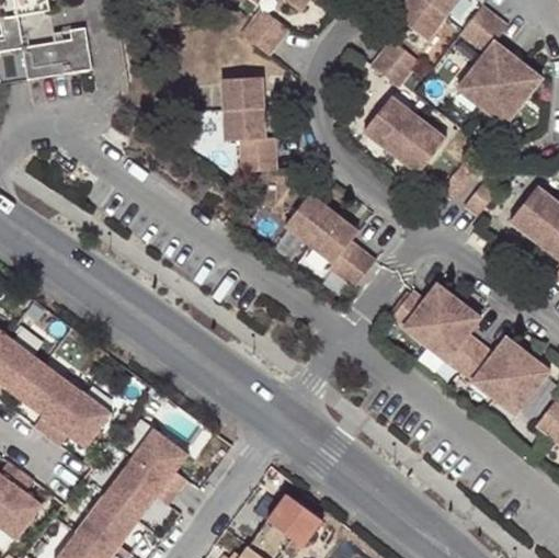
[(0,80),(90,66),(84,25),(67,29),(68,40),(27,45),(22,10),(48,6),(47,0),(0,0),(0,80)]
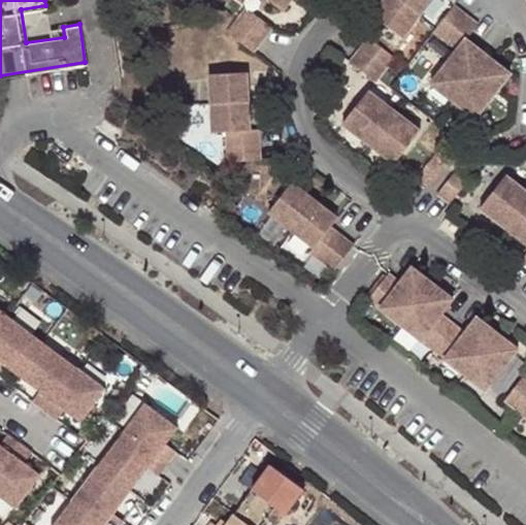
[(272,0),(283,8),(289,0),(272,0)]
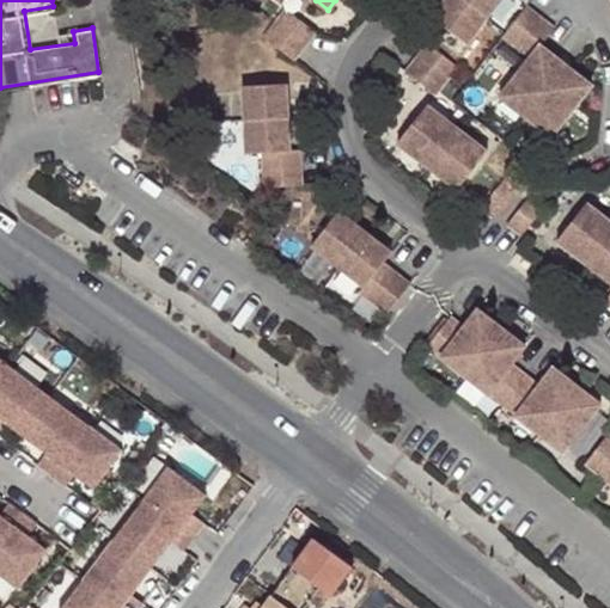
[(444,0),(432,16),(467,42),(498,0),(444,0)]
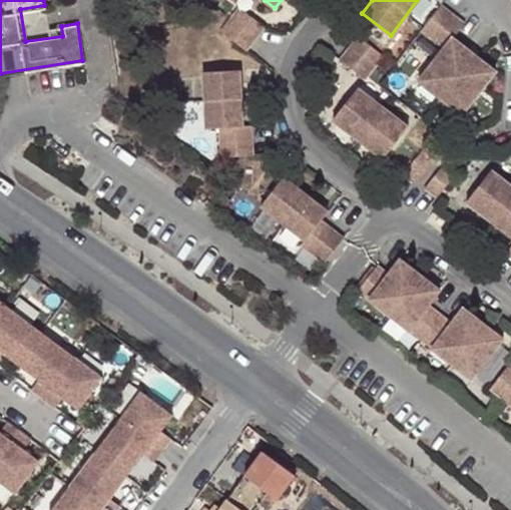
[(418,80),(462,113),(495,69),(453,36),(464,21),(441,3),(421,28),(444,46),(418,80)]
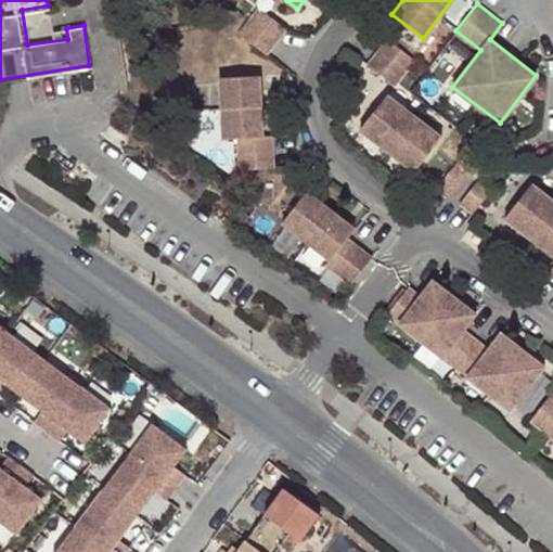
[(259,7),(239,31),(266,53),(286,27),(259,7)]
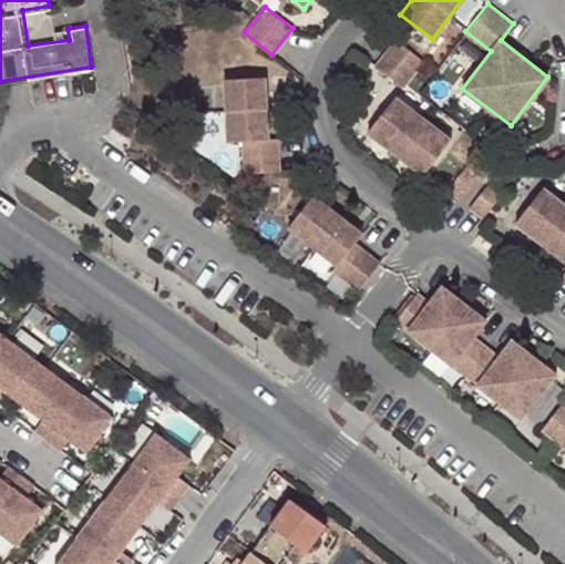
[(403,86),(423,60),(396,39),(376,64),(403,86)]
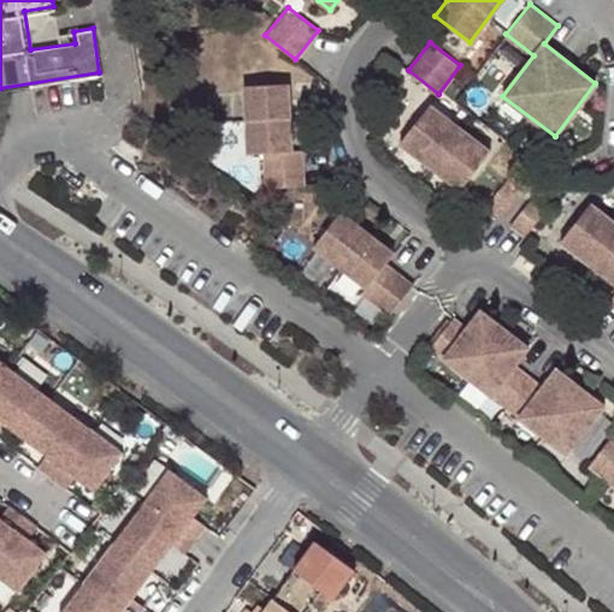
[(288,82),(244,84),(248,153),(264,152),(266,186),(305,184),(302,148),(291,149),(288,82)]
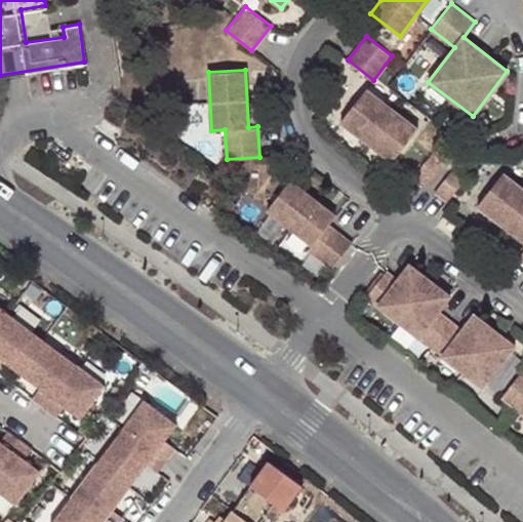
[(340,121),(392,161),(417,128),(366,88),(340,121)]
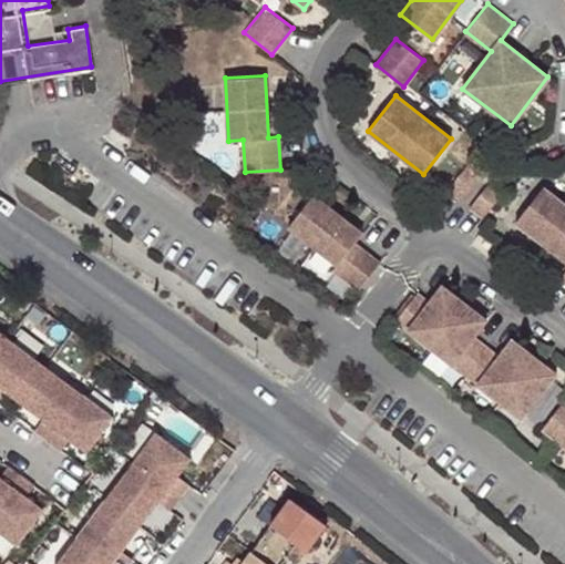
[(482,172),(469,161),(447,190),(461,200),(482,172)]
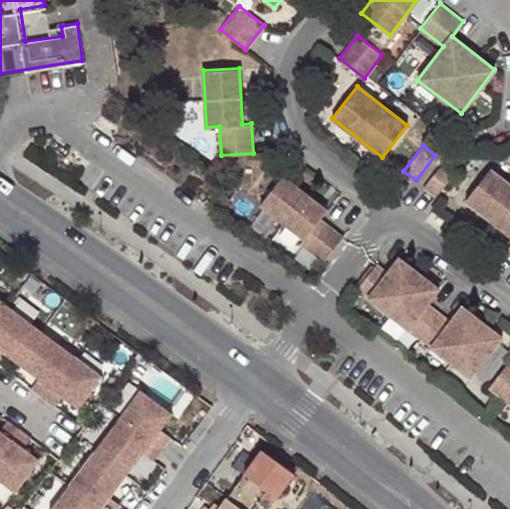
[(443,161),(424,186),(436,196),(456,170),(443,161)]
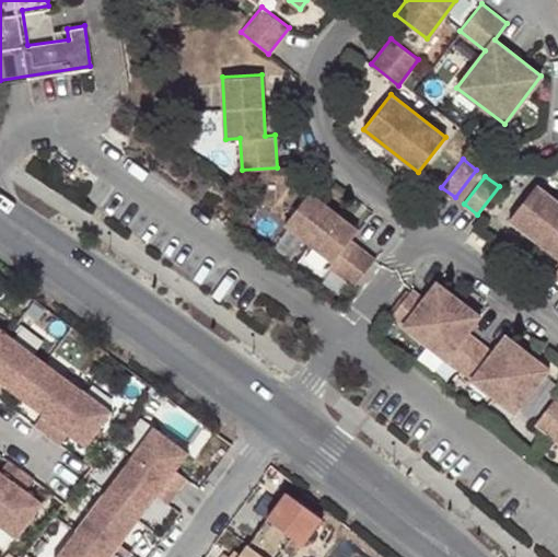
[(557,200),(536,184),(509,219),(557,256),(557,266),(554,273),(557,276),(557,200)]
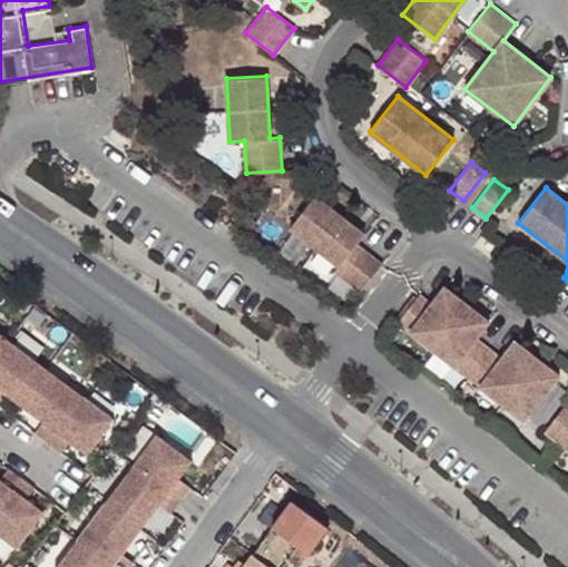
[(315,195),(290,227),(339,265),(334,271),(361,291),(382,263),(358,243),(364,234),(315,195)]
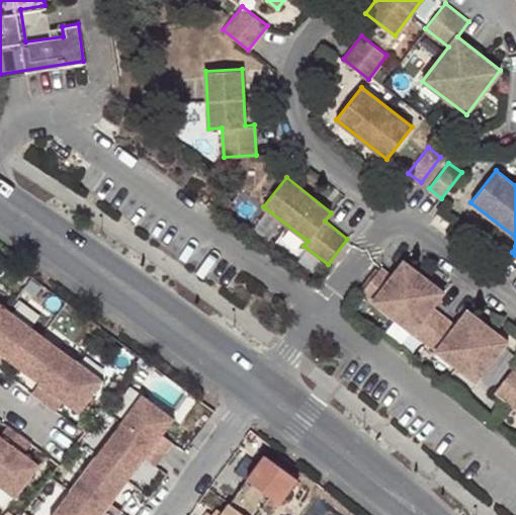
[(360,291),(477,381),(508,341),(466,309),(455,324),(434,308),(445,292),(404,260),(393,275),(380,266),(360,291)]
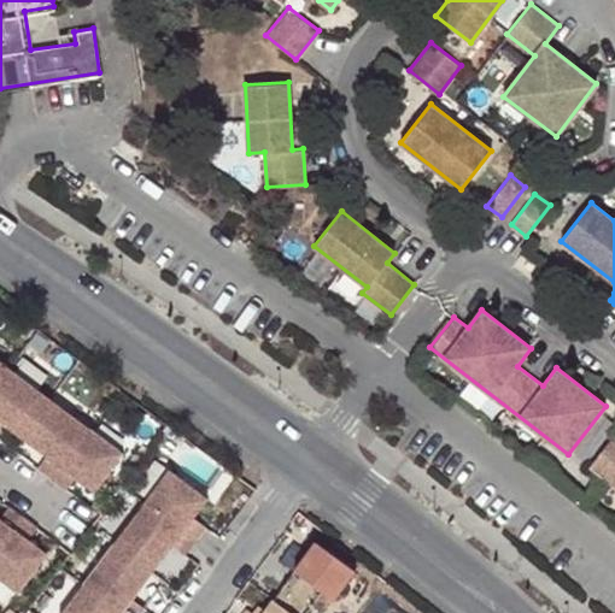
[(0,422),(12,430),(39,392),(7,369),(0,378),(0,422)]
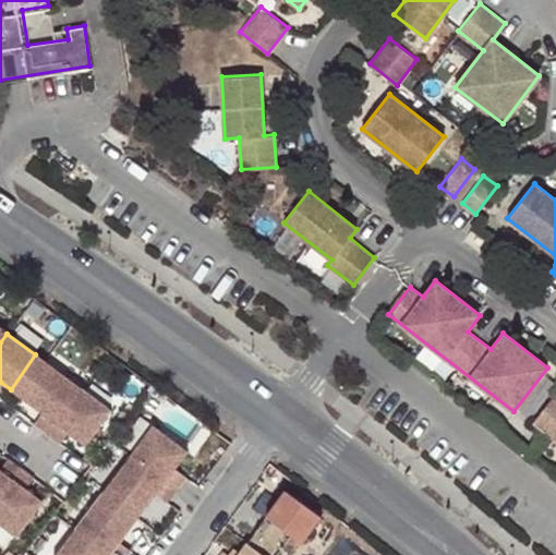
[(17,395),(43,360),(35,354),(11,389),(17,395)]
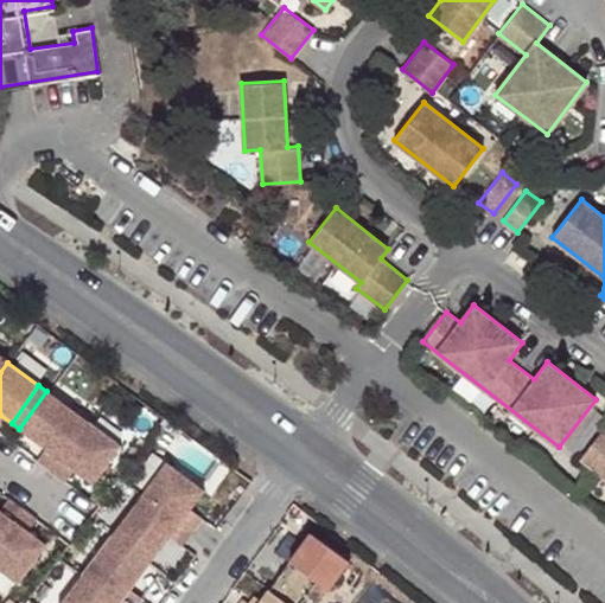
[(25,432),(53,397),(46,391),(19,429),(25,432)]
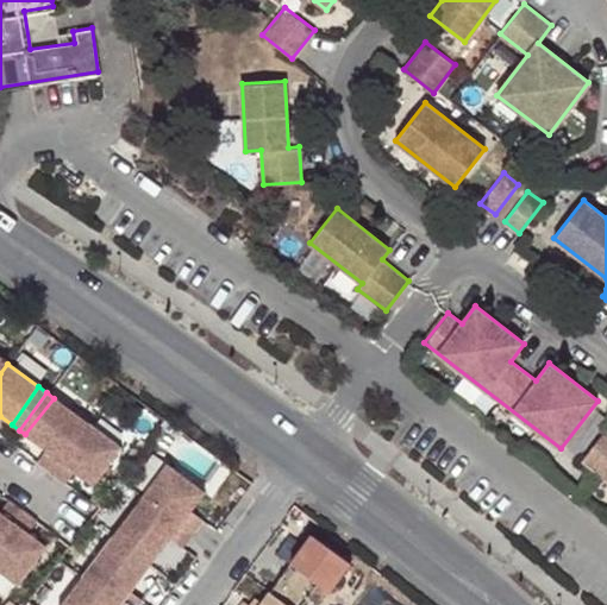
[(87,423),(54,398),(25,434),(44,448),(36,459),(51,471),(87,423)]
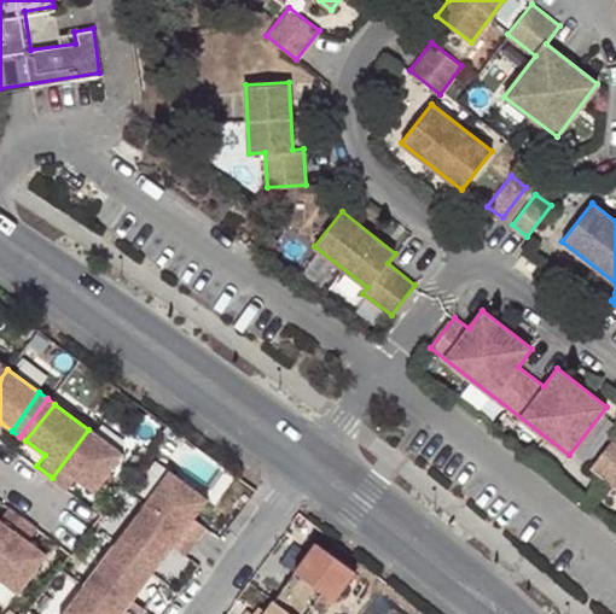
[(93,491),(121,452),(88,430),(52,478),(65,487),(74,477),(93,491)]
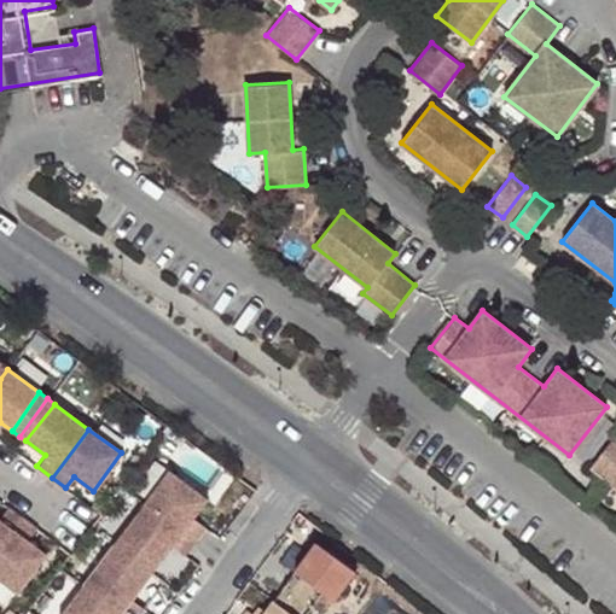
[(615,437),(614,436),(591,466),(615,485),(615,437)]
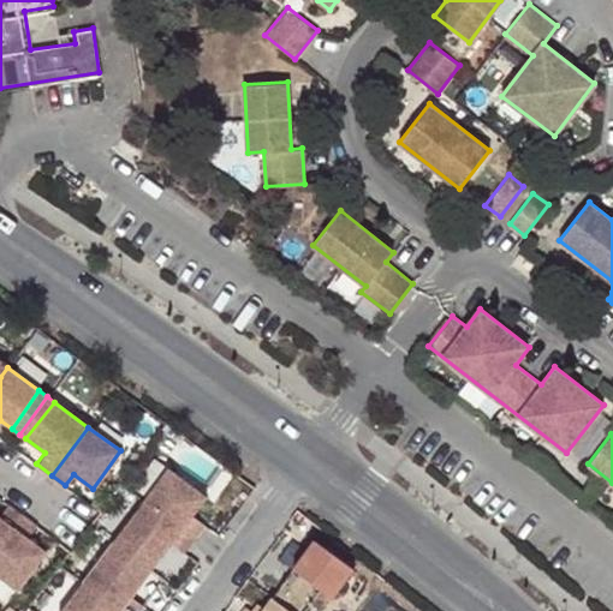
[(208,495),(171,467),(147,499),(196,537),(204,522),(192,514),(208,495)]
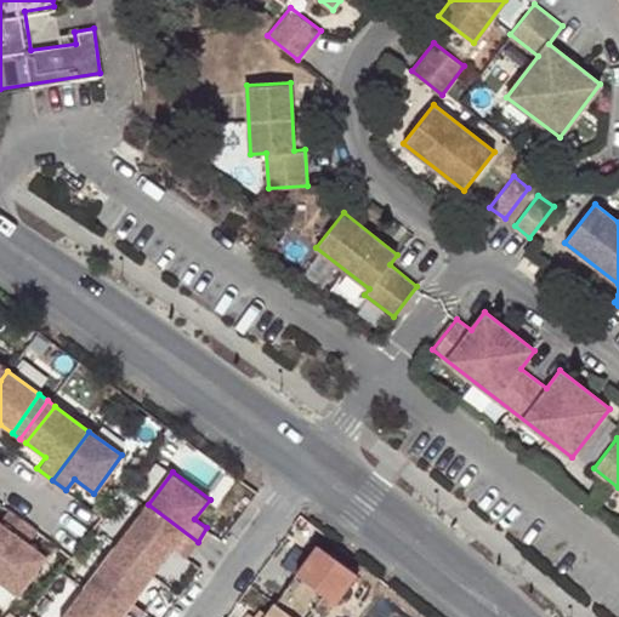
[(198,542),(148,504),(124,537),(162,565),(175,547),(187,555),(198,542)]
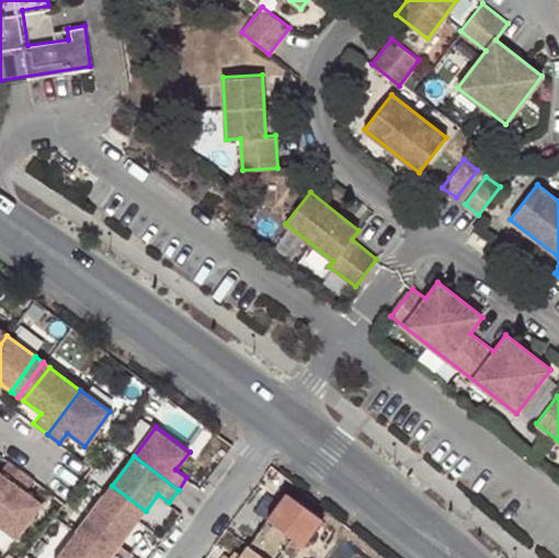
[(0,498),(22,468),(10,459),(1,471),(0,470),(0,498)]
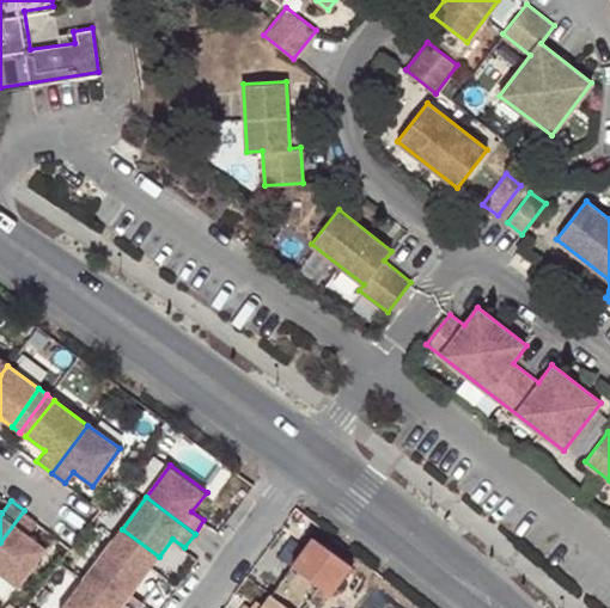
[(24,510),(0,542),(0,573),(17,585),(46,547),(28,533),(36,520),(24,510)]
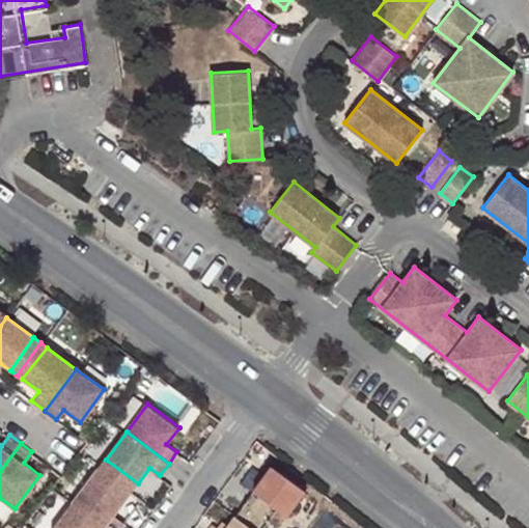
[(100,467),(132,491),(138,483),(106,460),(100,467)]
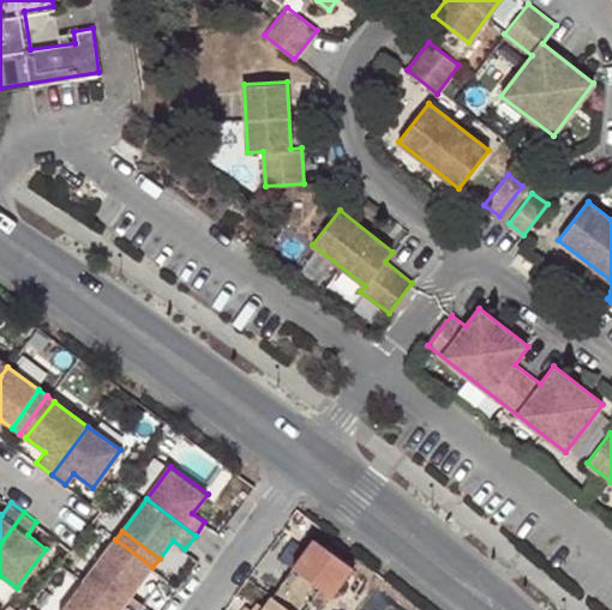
[(297,565),(324,585),(336,592),(358,563),(318,536),(297,565)]
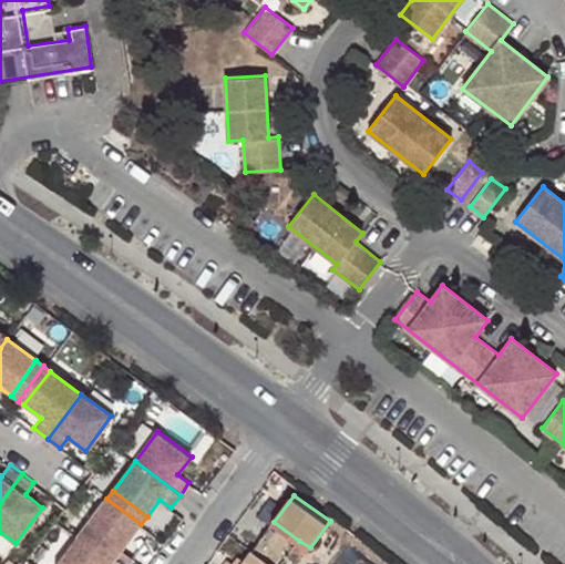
[(141,524),(106,499),(102,505),(136,531),(141,524)]
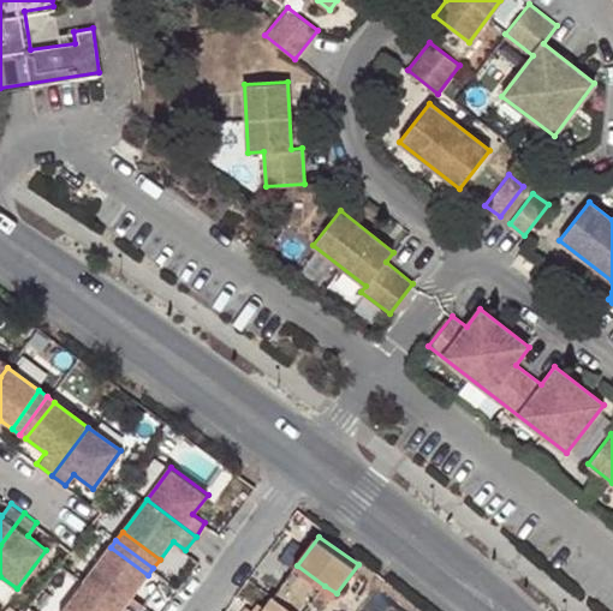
[(144,604),(134,595),(148,575),(111,547),(85,581),(125,610),(140,610),(143,605),(144,604)]
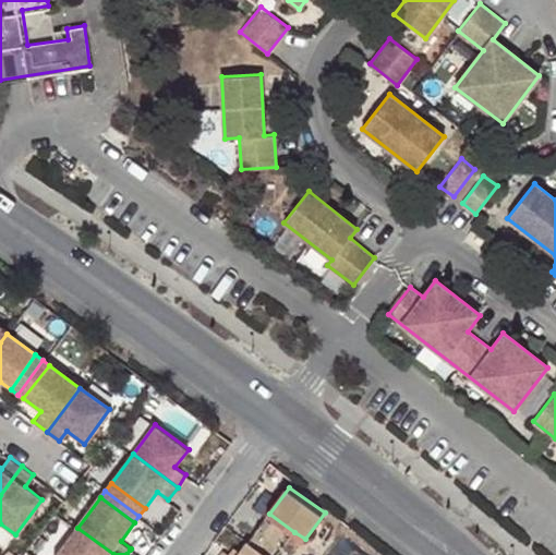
[(269,514),(261,526),(286,544),(294,532),(269,514)]
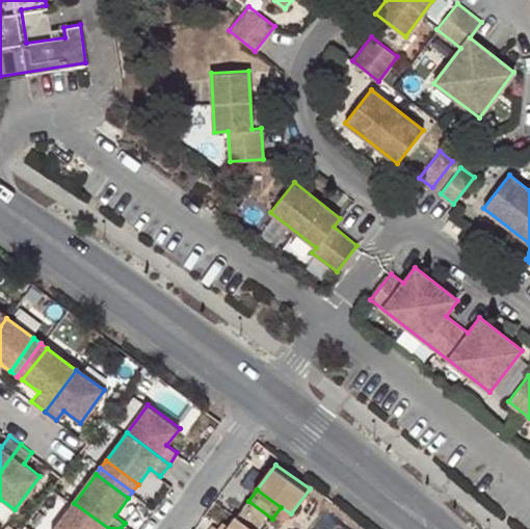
[(258,528),(264,528),(272,519),(248,501),(239,514),(258,528)]
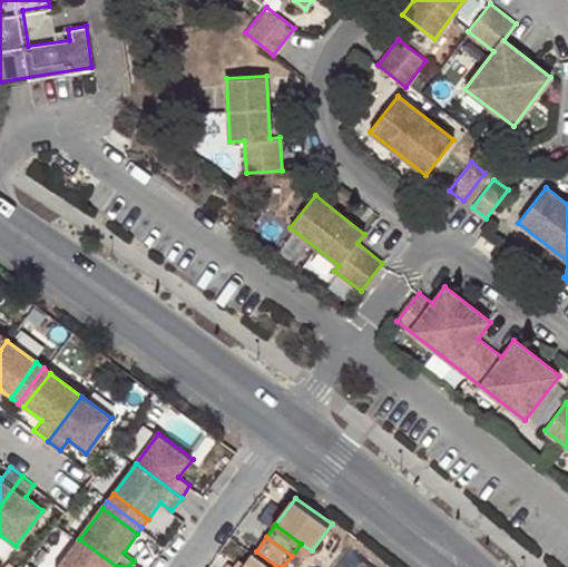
[(116,566),(79,539),(59,566),(116,566)]
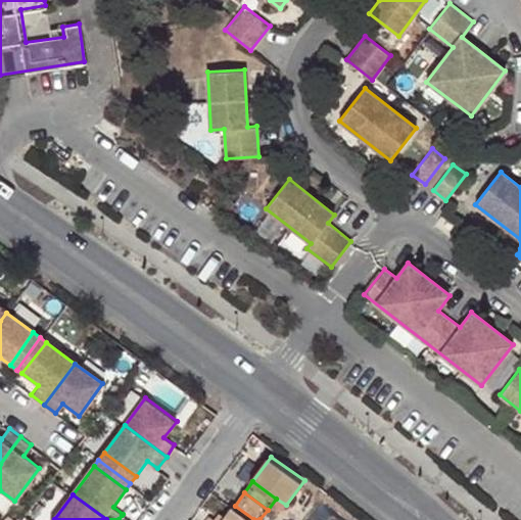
[(206,519),(253,519),(235,506),(224,519),(220,519),(211,514),(206,519)]
